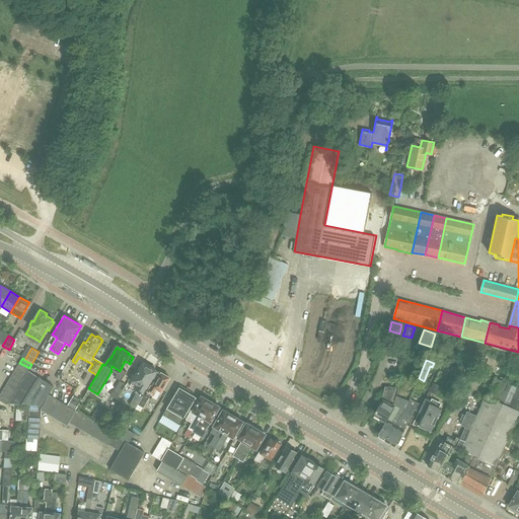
[(27,372),(29,368),(19,363),(16,367),(26,373),(27,372)]
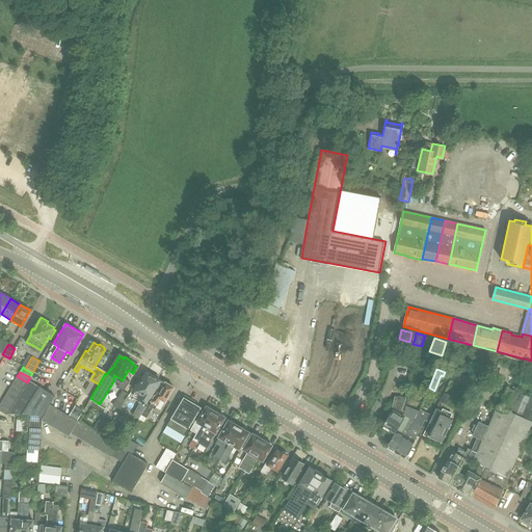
[(138,418),(141,415),(145,406),(144,405),(159,380),(155,377),(154,374),(150,372),(147,373),(133,396),(140,400),(138,403),(139,404),(133,415),(138,418)]
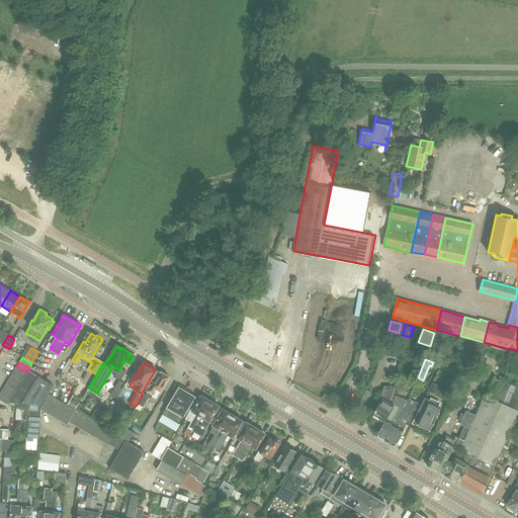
[(16,366),(13,372),(23,378),(26,372),(16,366)]
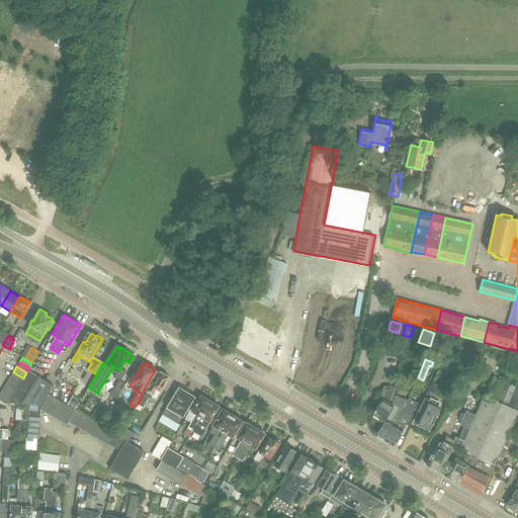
[(16,389),(13,394),(10,399),(8,403),(17,404),(22,404),(29,405),(41,406),(49,394),(53,386),(27,371),(26,372),(23,378),(19,383),(16,389)]
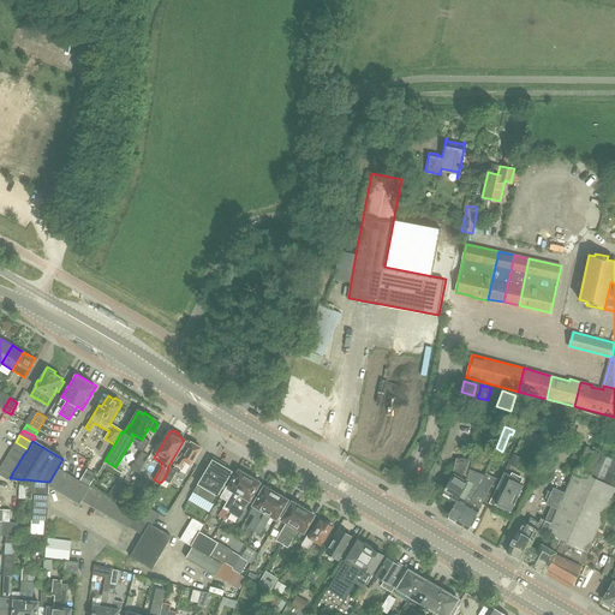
[(163,479),(169,483),(177,471),(179,472),(185,461),(190,464),(201,447),(199,447),(198,445),(195,442),(192,443),(189,441),(173,467),(171,466),(168,470),(163,479)]
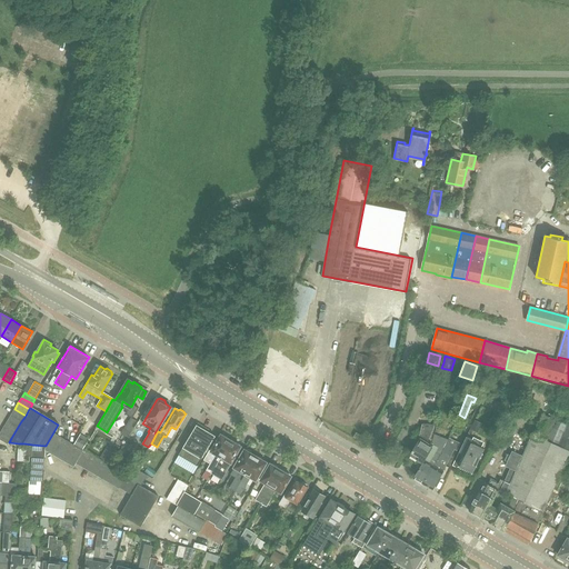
[(15,409),(11,415),(21,421),(26,416),(15,409)]
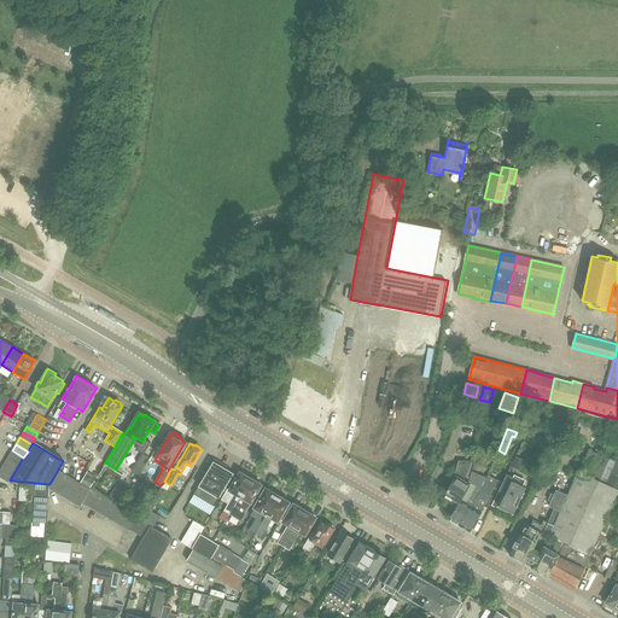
[(576,587),(578,582),(590,555),(617,493),(617,461),(589,448),(579,470),(569,494),(567,495),(557,490),(554,494),(552,493),(548,500),(551,501),(551,502),(548,506),(554,508),(548,523),(543,522),(541,525),(538,530),(547,534),(544,538),(548,540),(549,536),(557,540),(552,549),(543,546),(541,553),(537,551),(529,566),(532,569),(547,577),(551,571),(576,587)]
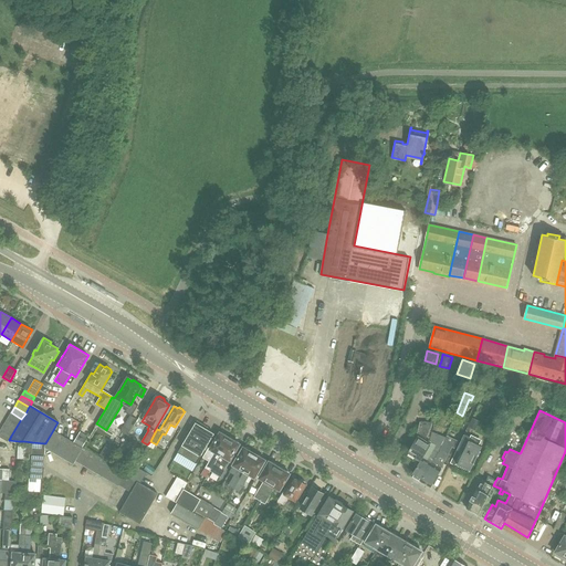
[(11,412),(8,418),(18,425),(21,419),(11,412)]
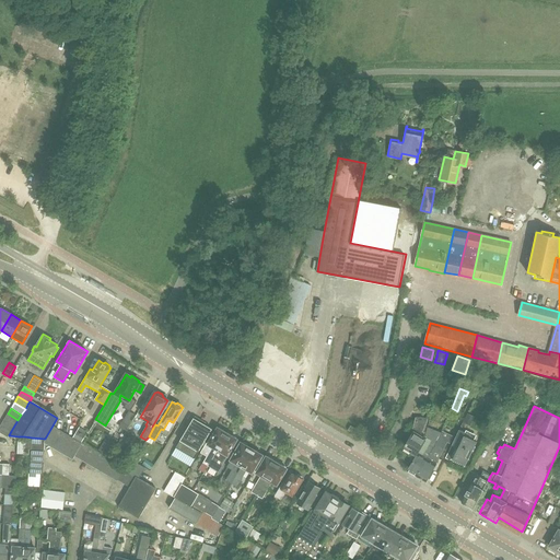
[(129,410),(121,421),(128,427),(136,416),(129,410)]
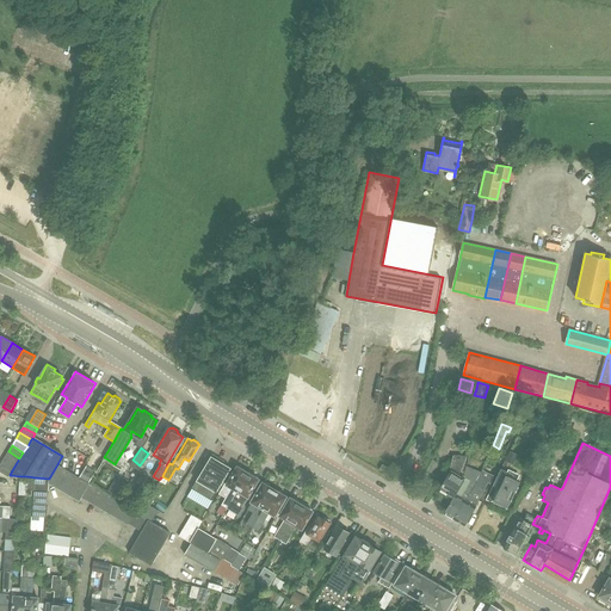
[(8,451),(5,457),(16,464),(19,458),(8,451)]
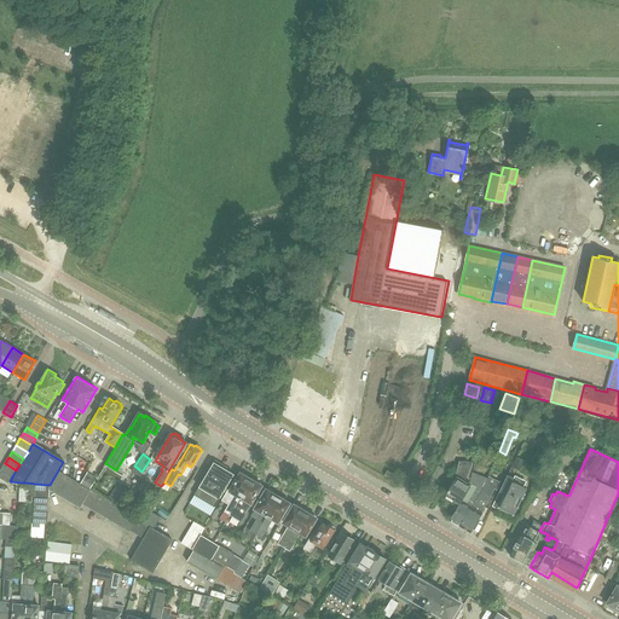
[(214,507),(235,474),(214,462),(194,495),(214,507)]
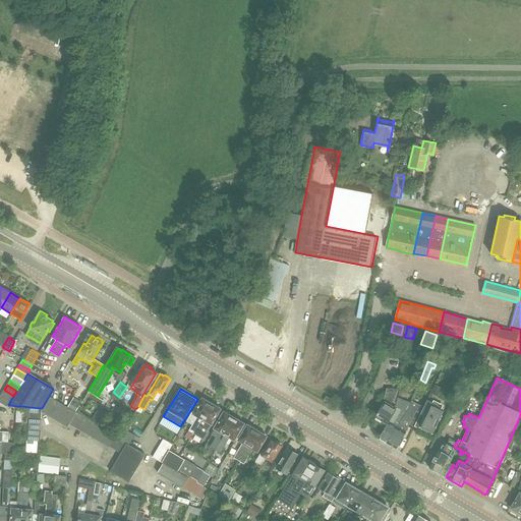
[(384,400),(377,413),(374,416),(387,423),(388,421),(395,409),(396,407),(395,406),(399,390),(387,389),(384,399),(384,400)]
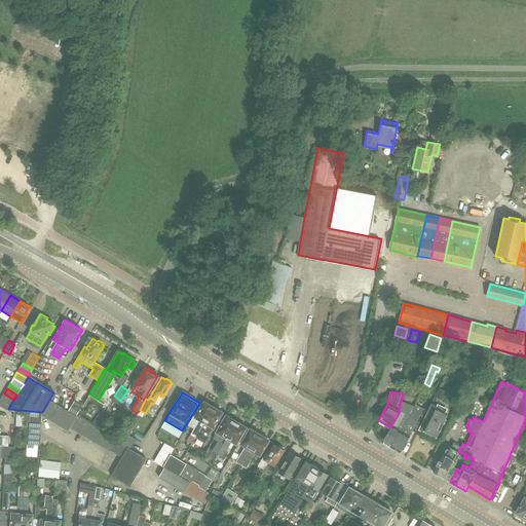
[(13,400),(4,393),(0,400),(10,405),(13,400)]
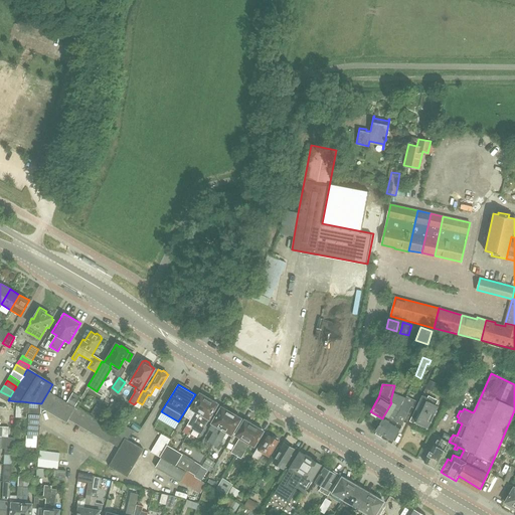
[(0,397),(7,402),(8,400),(10,396),(0,391),(0,397)]
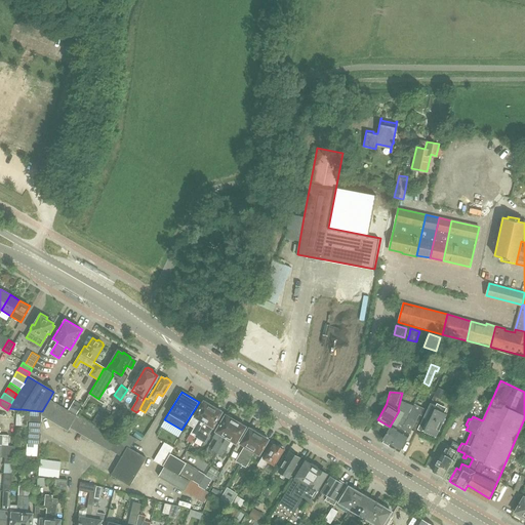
[(42,411),(41,415),(46,417),(54,402),(49,399),(42,411)]
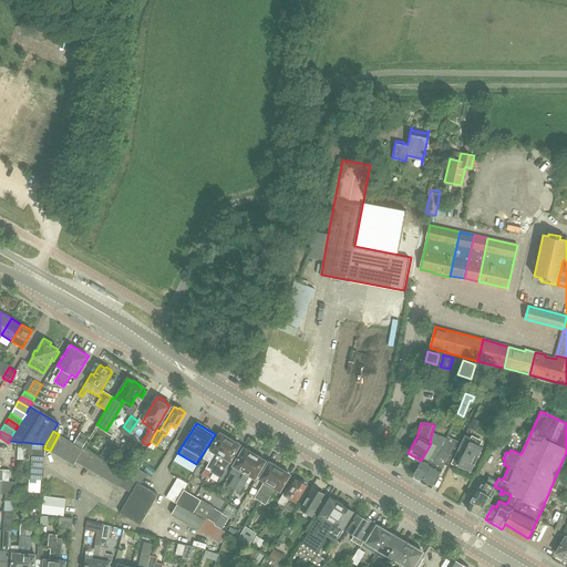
[(361,435),(354,431),(352,435),(359,440),(361,435)]
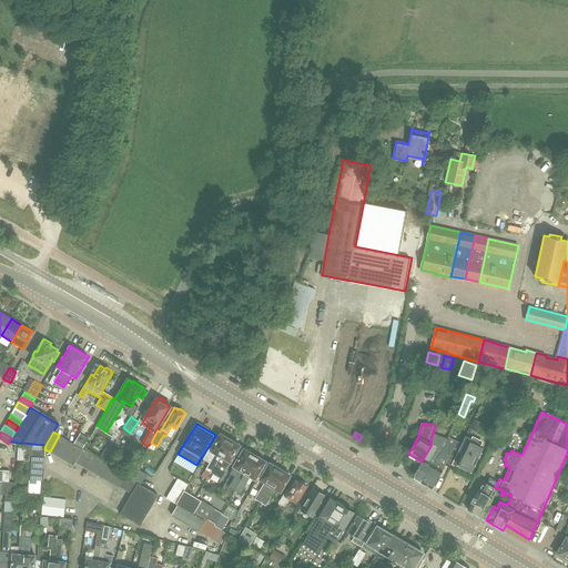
[(73,444),(77,446),(80,447),(82,449),(89,438),(80,433),(73,444)]
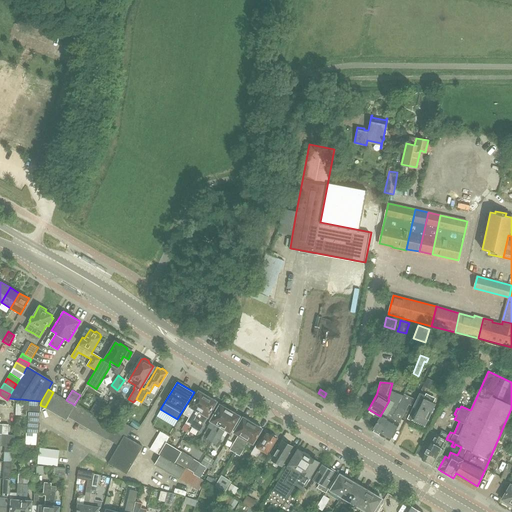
[(186,432),(190,426),(207,397),(203,394),(204,393),(200,390),(200,392),(199,391),(190,405),(194,408),(181,429),(186,432)]
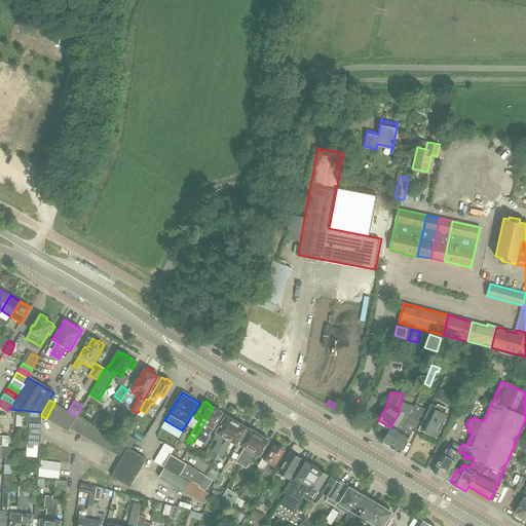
[(61,406),(54,403),(46,418),(51,421),(61,406)]
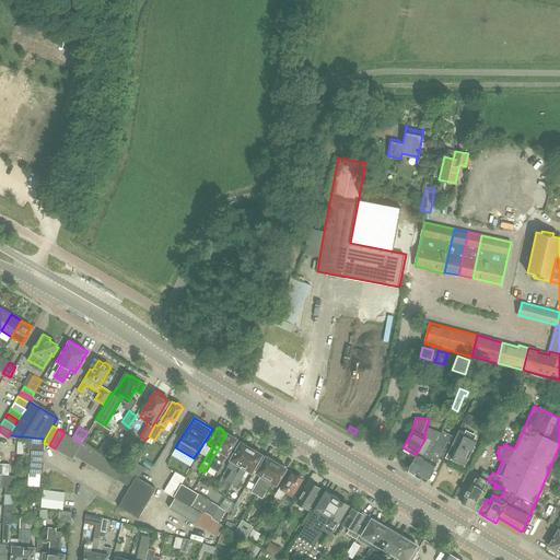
[(452,462),(465,467),(478,441),(466,435),(467,432),(461,429),(452,445),(458,448),(452,462)]
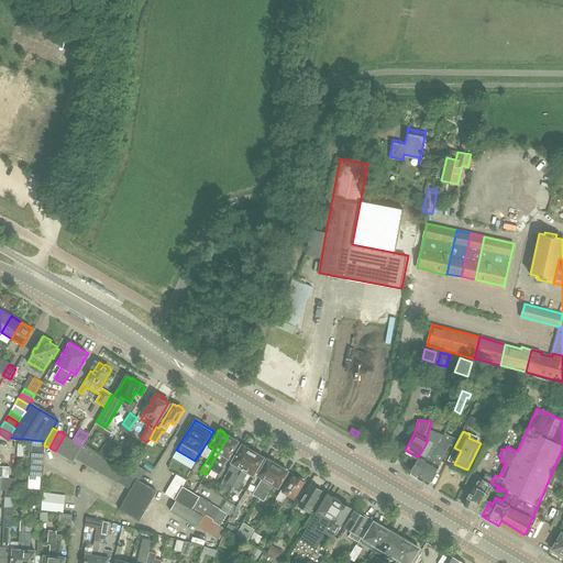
[(62,455),(70,439),(65,434),(55,451),(62,455)]
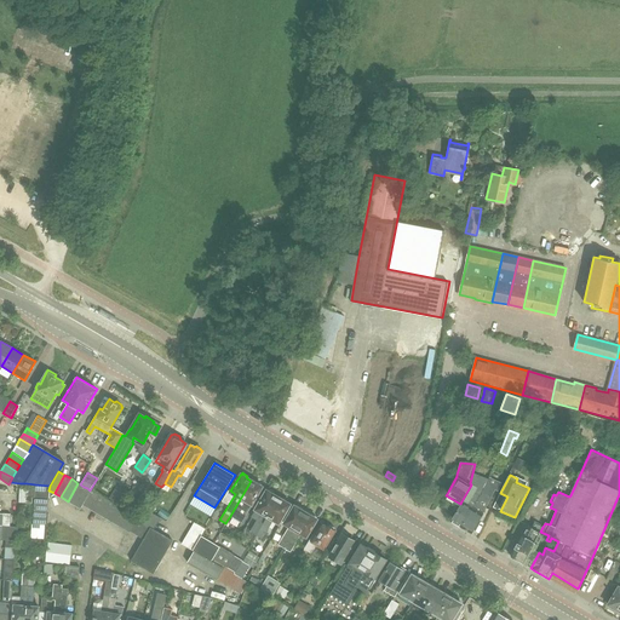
[(256,483),(251,481),(230,516),(241,522),(262,487),(260,486),(262,484),(257,481),(256,483)]
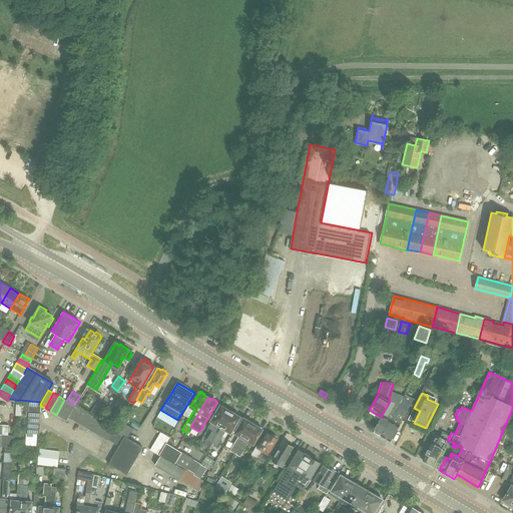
[(401,406),(400,406),(399,409),(396,413),(381,436),(390,441),(392,438),(399,425),(410,405),(411,403),(403,399),(401,406)]
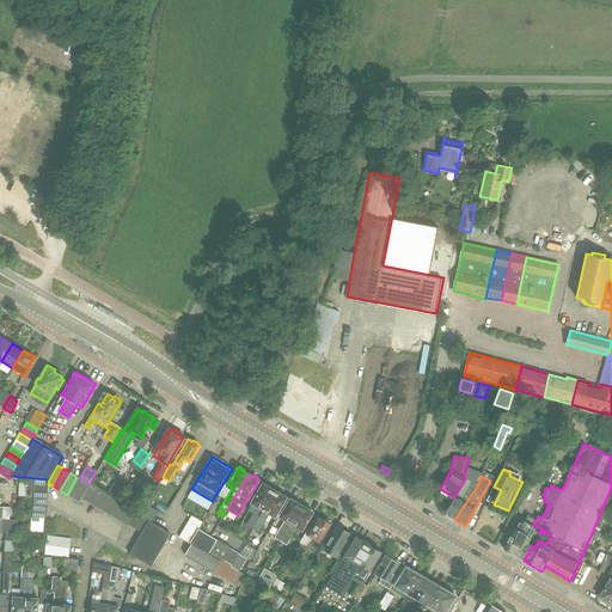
[(79,478),(77,477),(67,495),(73,499),(83,481),(79,478)]
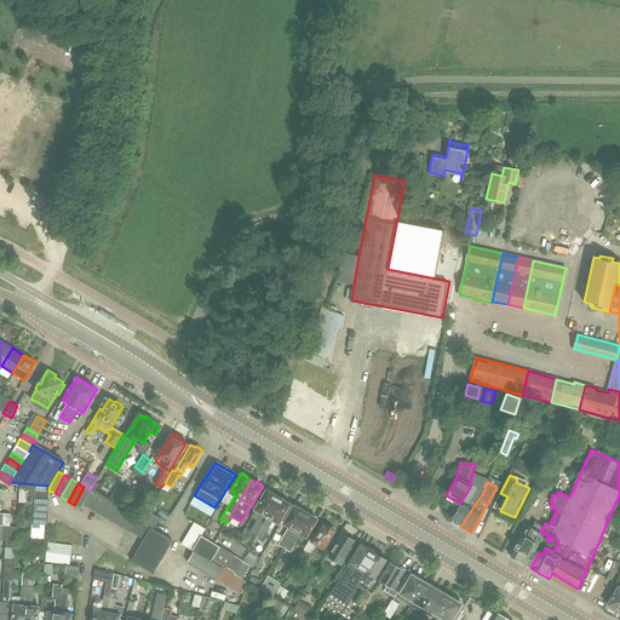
[(108,500),(109,501),(115,505),(120,507),(124,501),(131,492),(119,483),(108,500)]
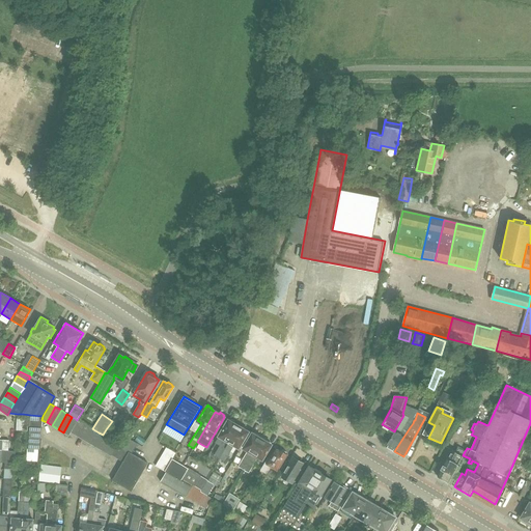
[(40,439),(42,420),(43,416),(30,415),(29,439),(40,439)]
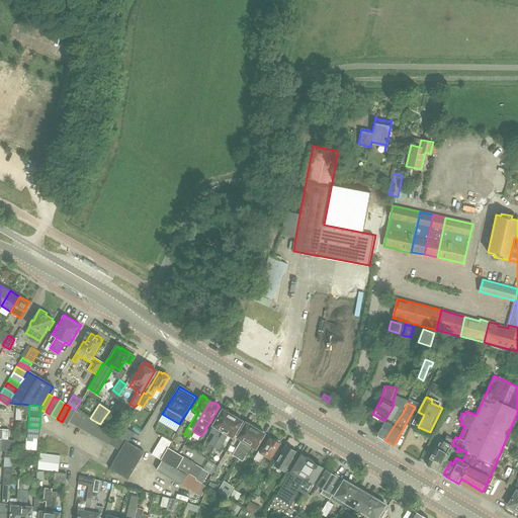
[(73,408),(71,407),(62,422),(67,425),(68,424),(69,421),(76,410),(75,410),(73,408)]
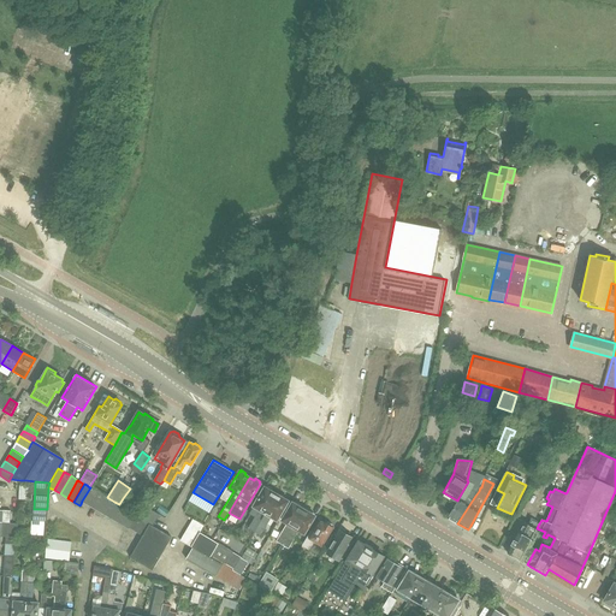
[(458,498),(457,501),(448,517),(457,523),(475,496),(479,491),(480,487),(474,484),(463,502),(458,498)]
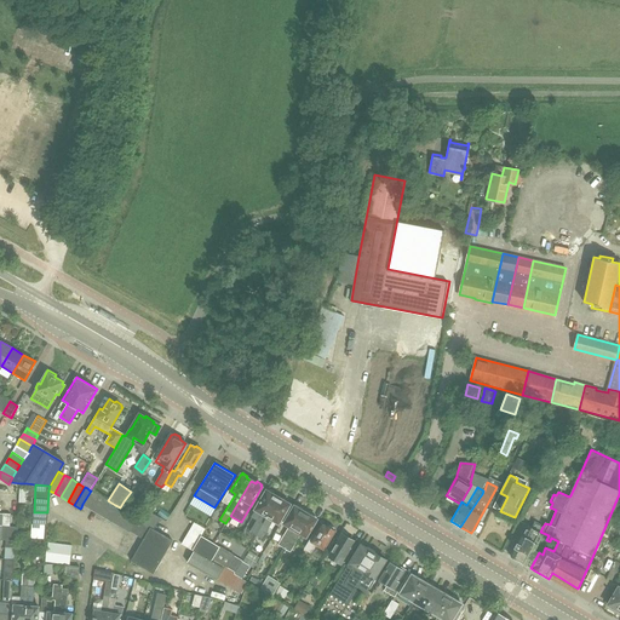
[(19,488),(18,503),(32,503),(33,488),(26,488),(19,488)]
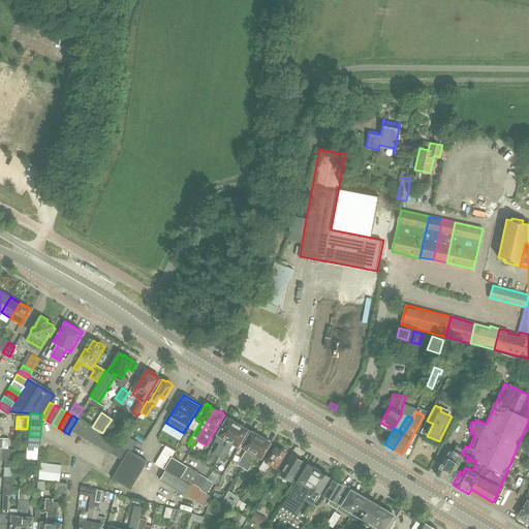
[(218,457),(237,425),(234,423),(234,419),(229,417),(227,418),(215,440),(219,443),(213,454),(218,457)]
